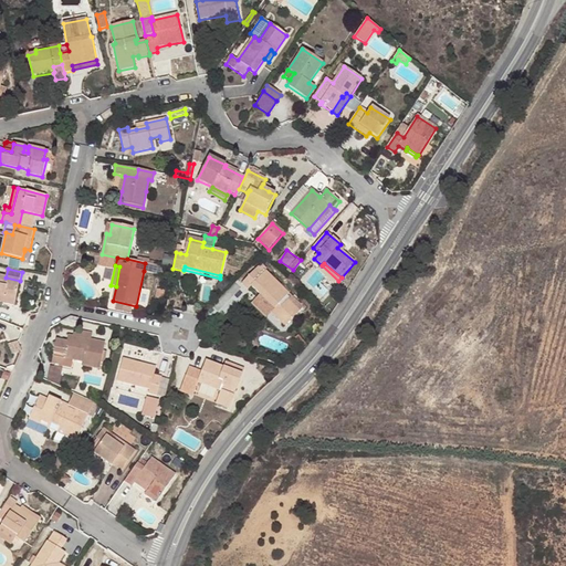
[(257,270),(242,284),(248,290),(251,285),(266,301),(273,308),(270,312),(285,326),(300,312),(286,299),(290,295),(265,271),(262,274),(257,270)]
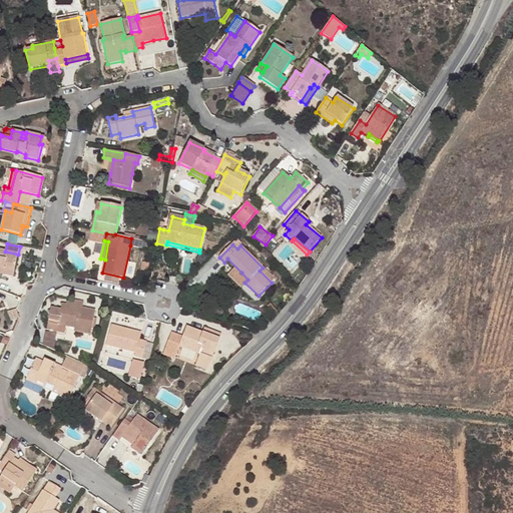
[(0,274),(13,278),(18,254),(5,251),(0,249),(0,274)]
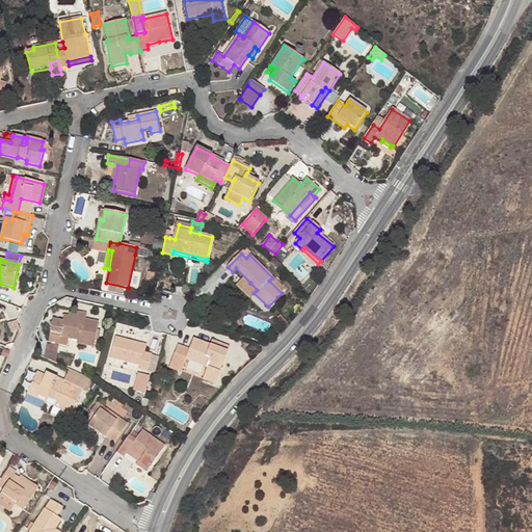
[(212,264),(206,270),(210,273),(216,267),(212,264)]
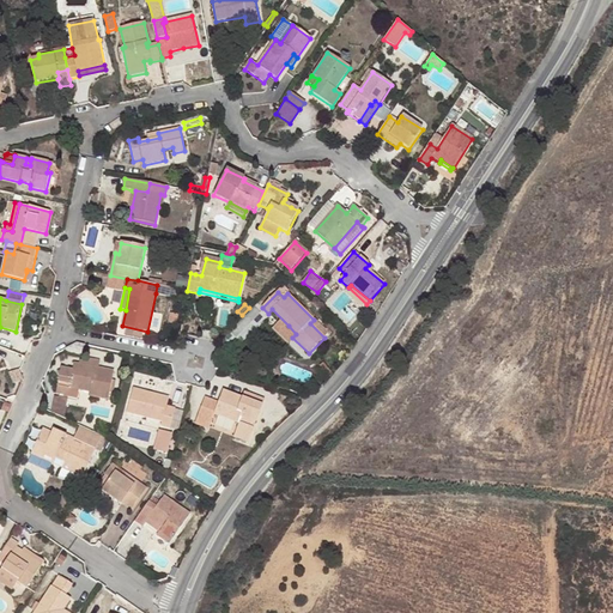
[(292,338),(296,334),(289,326),(285,331),(292,338)]
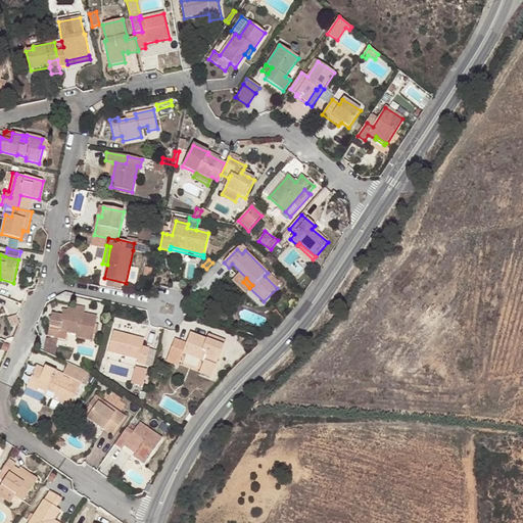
[(65,293),(55,298),(56,301),(70,304),(73,294),(65,293)]
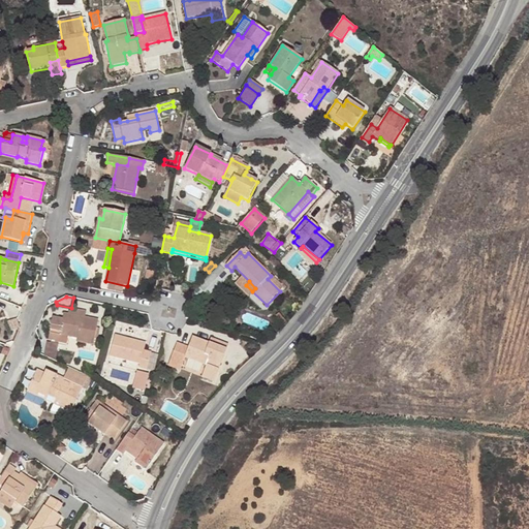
[(76,342),(93,345),(98,321),(64,314),(60,335),(76,338),(76,342)]
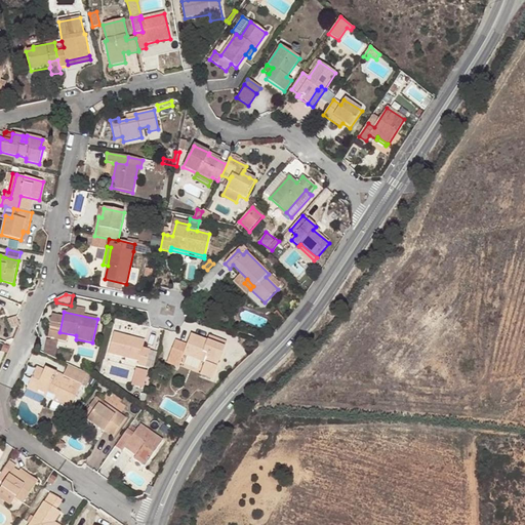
[(16,318),(10,320),(13,328),(21,325),(16,318)]
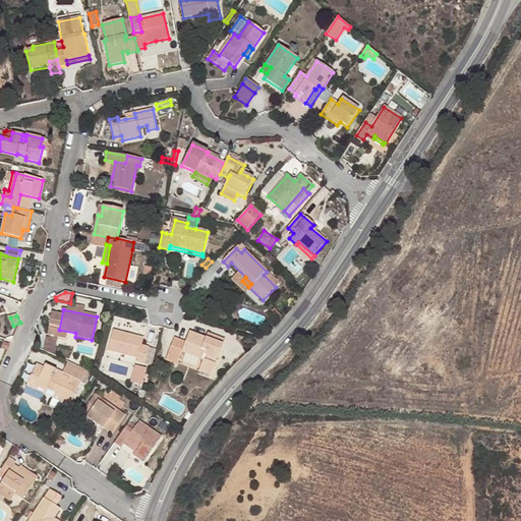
[(149,348),(141,345),(143,338),(114,330),(108,351),(137,359),(136,362),(145,364),(149,348)]
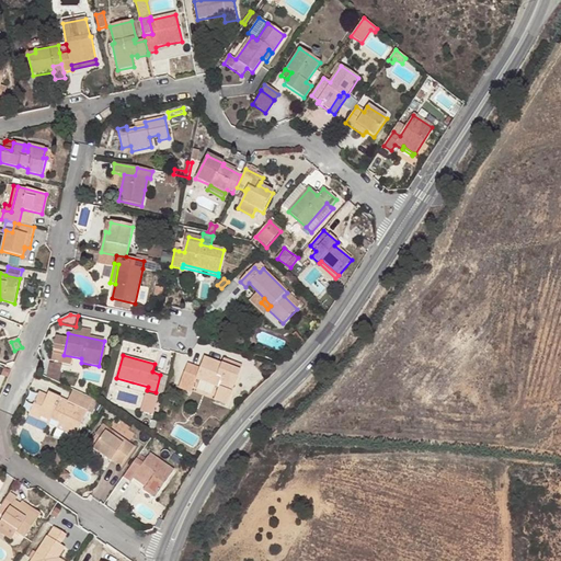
[(201,368),(196,379),(218,388),(214,401),(227,405),(241,366),(222,359),(221,364),(216,362),(204,357),(201,368)]
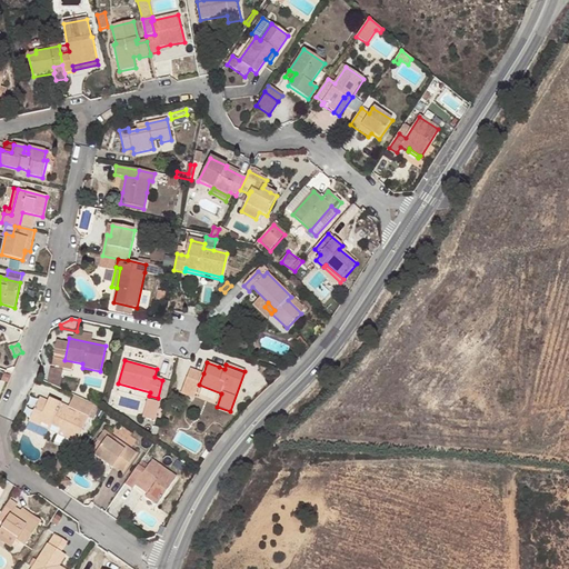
[(203,373),(190,368),(180,395),(193,399),(199,385),(203,373)]
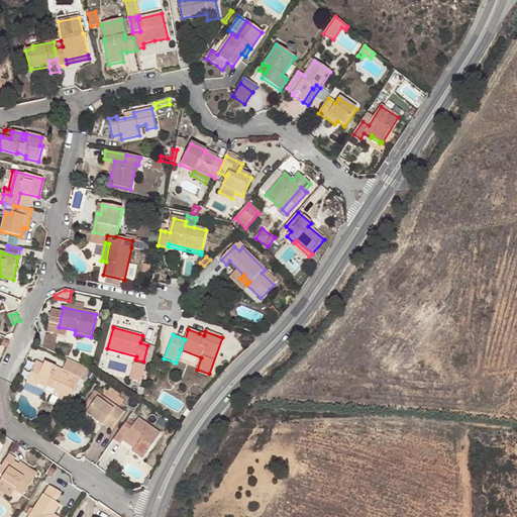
[(37,360),(26,382),(45,391),(47,387),(35,381),(43,364),(37,360)]
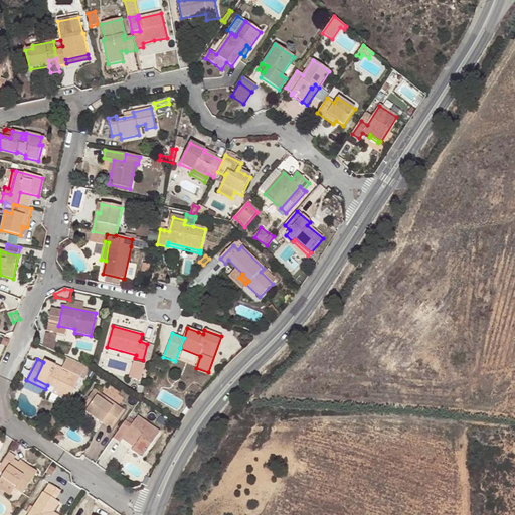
[(134,359),(130,377),(143,380),(147,362),(134,359)]
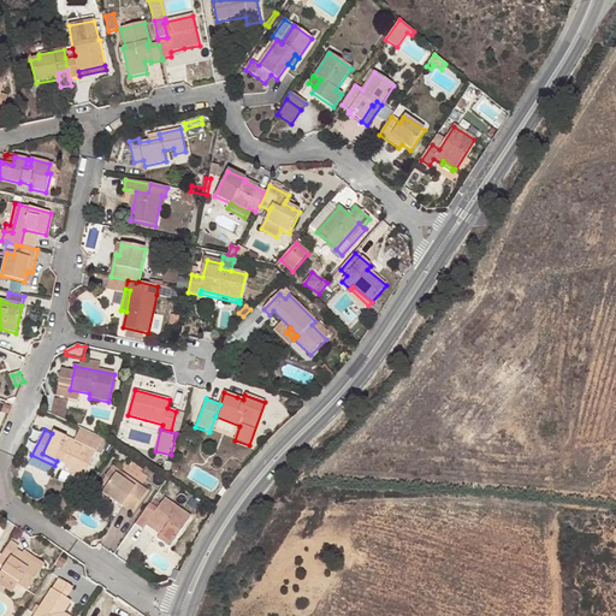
[(72,450),(64,446),(65,442),(66,440),(52,433),(42,454),(57,461),(65,465),(64,467),(84,477),(94,456),(73,446),(72,450)]
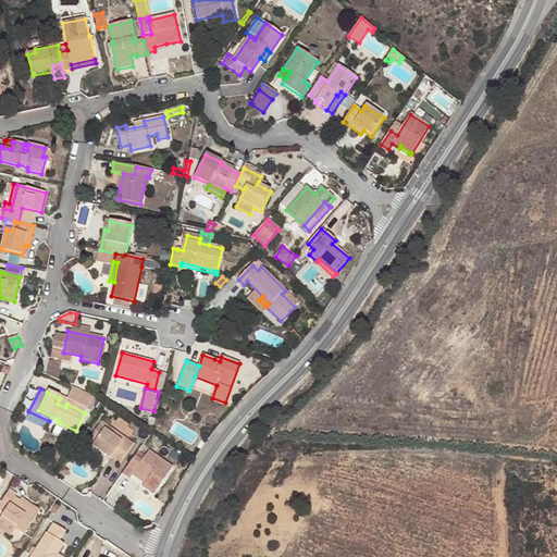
[(74,435),(76,431),(58,422),(56,425),(74,435)]
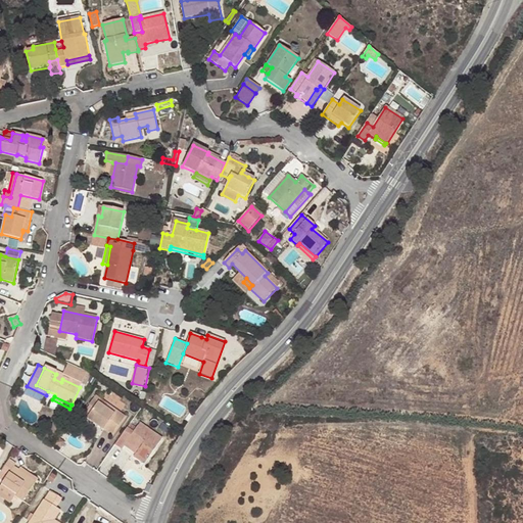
[(88,418),(98,402),(98,403),(101,399),(96,396),(89,406),(90,407),(83,416),(88,418)]
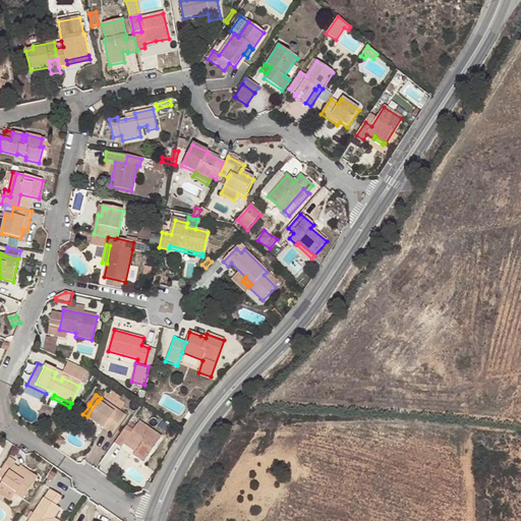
[(106,402),(101,398),(98,402),(106,407),(108,404),(106,402)]
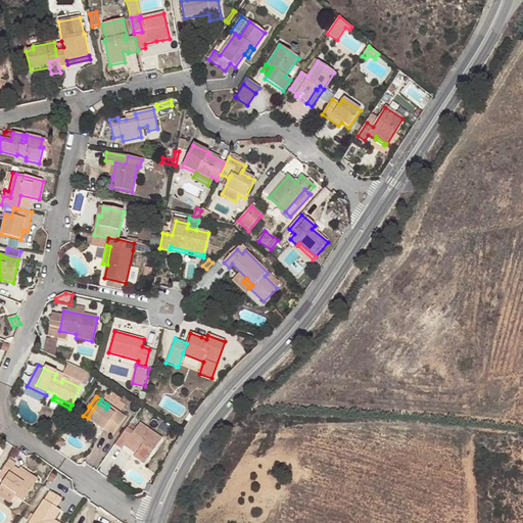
[(88,418),(87,419),(103,430),(104,430),(112,435),(126,417),(108,406),(106,409),(98,403),(98,402),(88,418)]
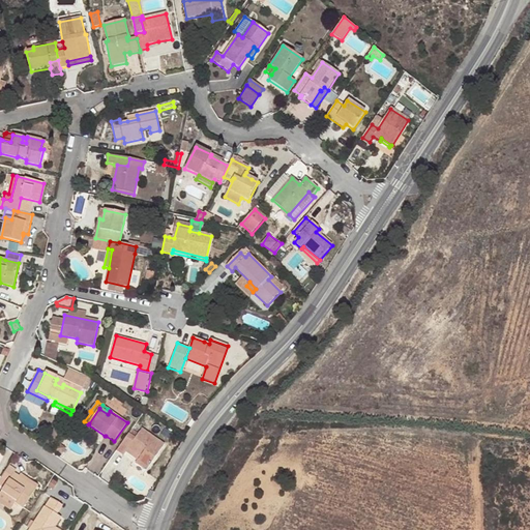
[(117,450),(123,455),(126,452),(128,449),(140,458),(138,461),(136,463),(146,470),(165,445),(142,430),(138,435),(135,439),(129,434),(117,450)]
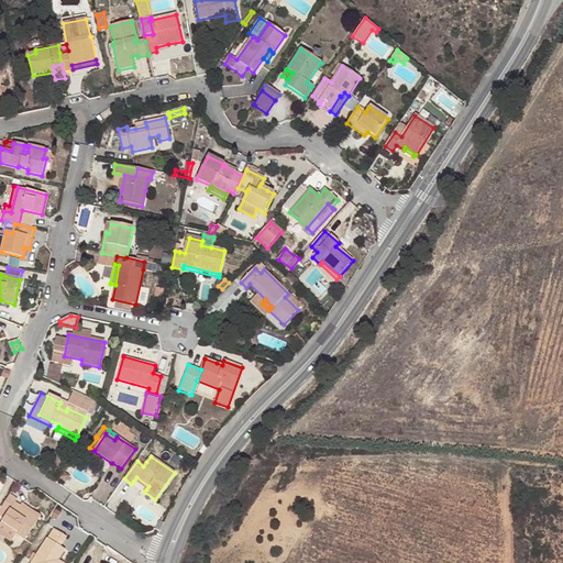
[(140,456),(138,461),(143,466),(146,462),(140,456)]
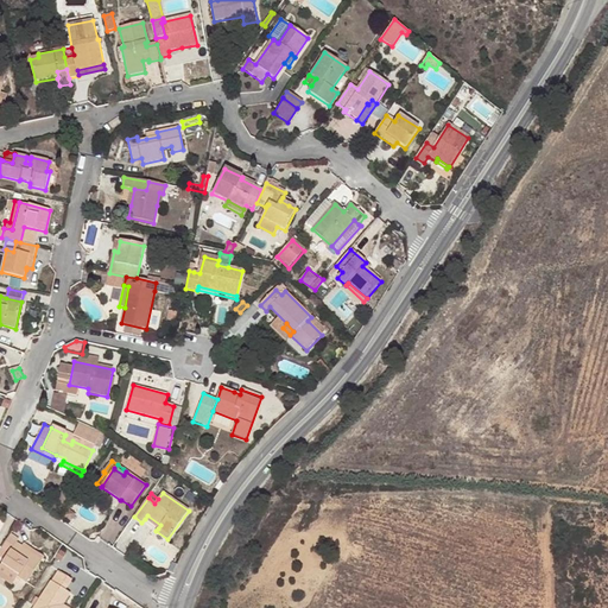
[(69,510),(65,517),(71,520),(76,514),(69,510)]
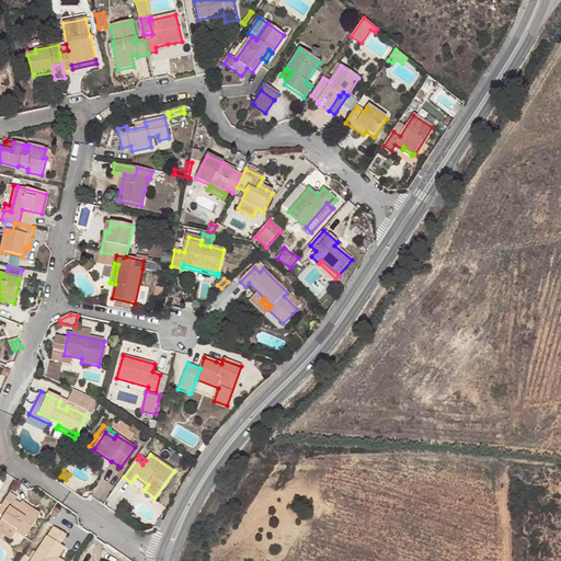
[(148,484),(136,476),(134,479),(146,488),(148,484)]
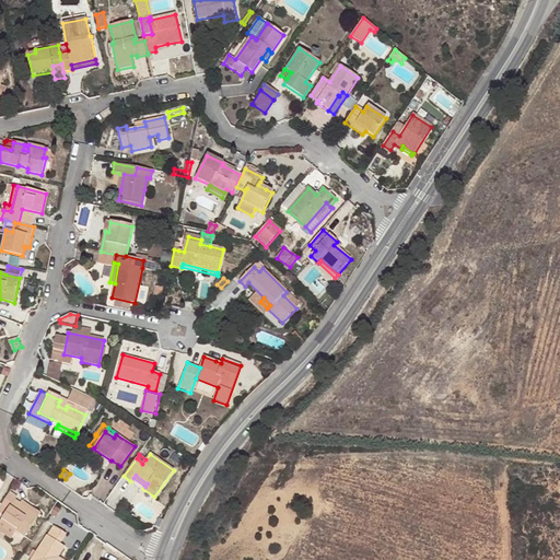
[(24,537),(38,515),(20,503),(15,500),(16,497),(10,492),(2,504),(9,509),(4,515),(1,521),(16,531),(24,537)]
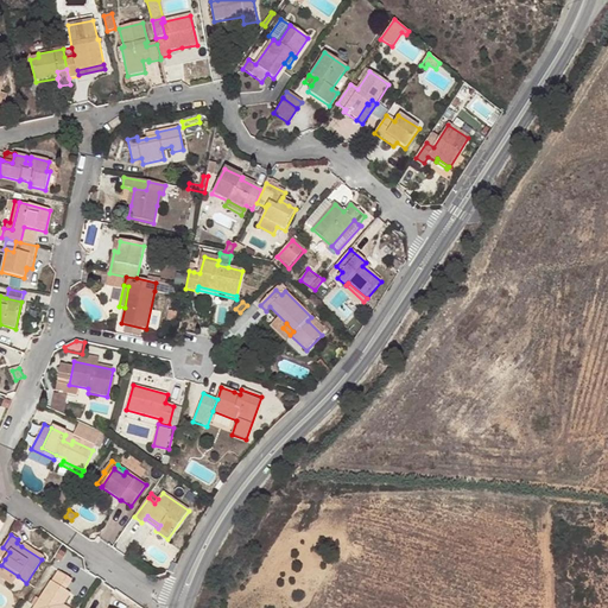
[(24,544),(21,546),(42,559),(44,557),(24,544)]
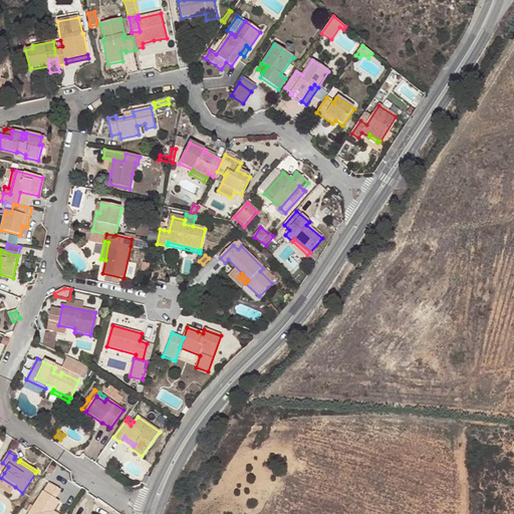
[(0,480),(13,489),(15,487),(1,478),(0,478),(0,480)]
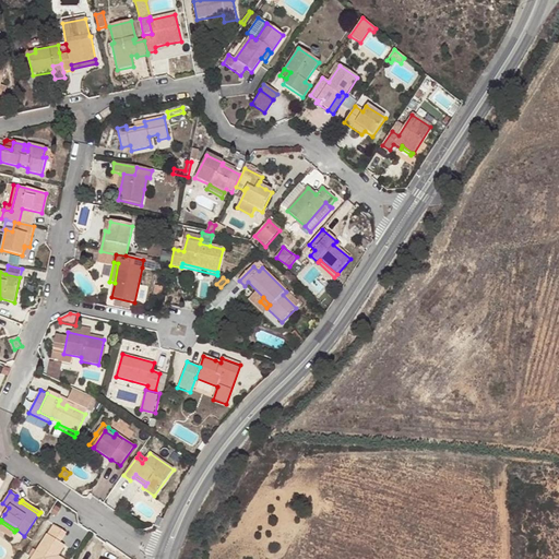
[(59,543),(66,533),(54,525),(47,534),(59,543)]
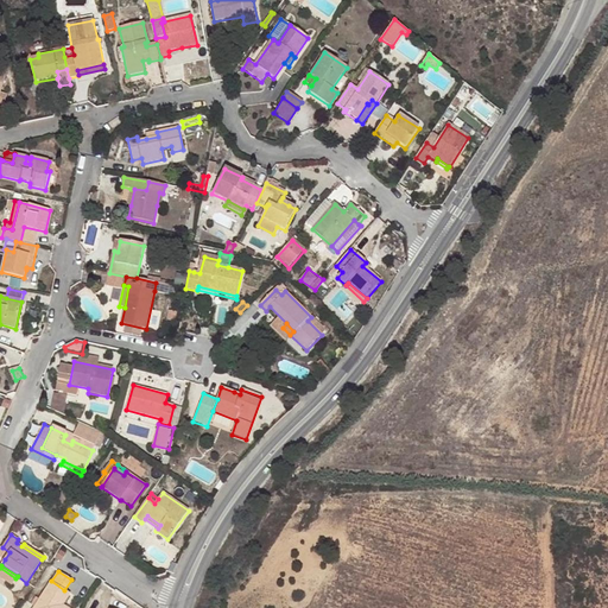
[(64,590),(51,581),(45,590),(40,597),(32,607),(63,607),(64,607),(61,605),(69,594),(64,590)]
